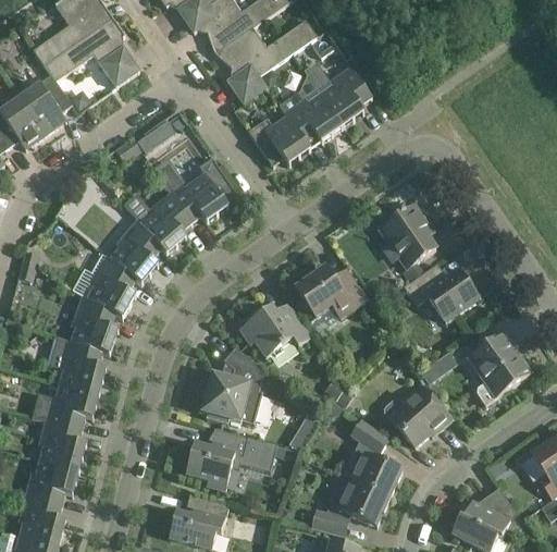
[(33,50),(44,66),(113,19),(100,0),(61,0),(54,4),(69,25),(33,50)]
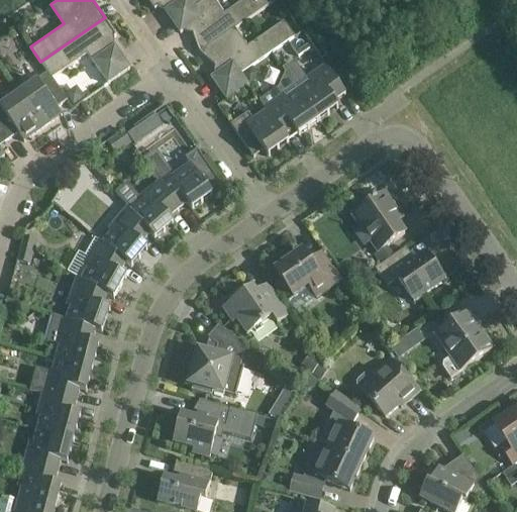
[(149,0),(154,6),(161,2),(173,19),(200,0),(149,0)]
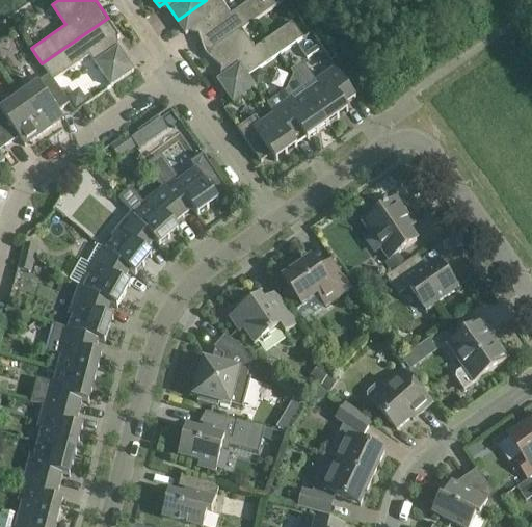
[(206,0),(178,20),(185,31),(195,24),(205,51),(275,2),(274,0),(246,0),(230,11),(221,0),(206,0)]
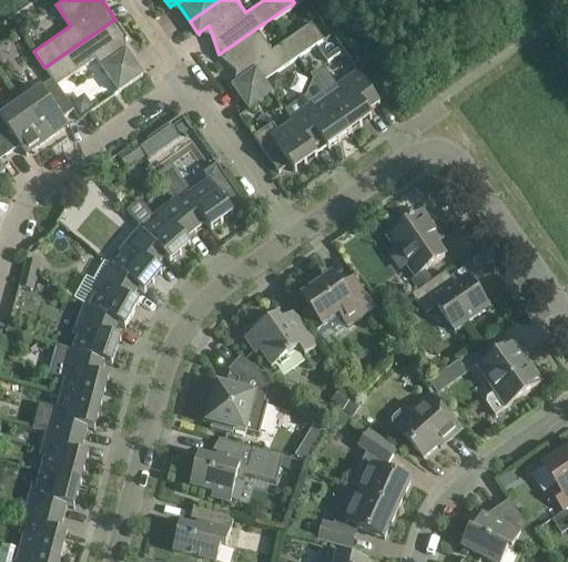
[(294,2),(219,54),(242,74),(232,82),(240,94),(264,78),(324,37),(312,20),(272,48),(257,28),(295,2),(294,2)]
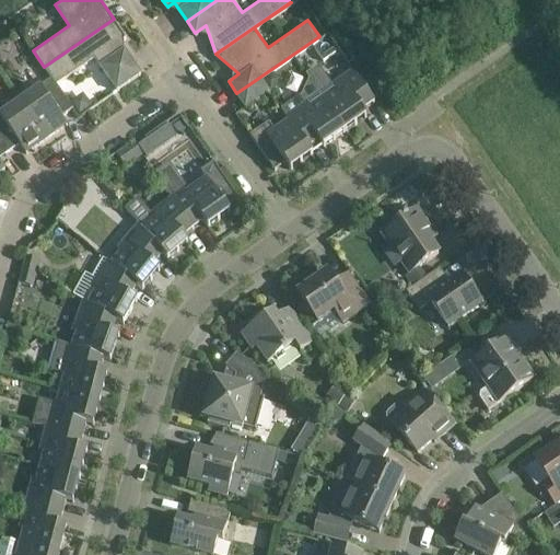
[(44,67),(50,76),(56,81),(94,56),(116,88),(140,71),(119,41),(126,36),(114,19),(44,67)]
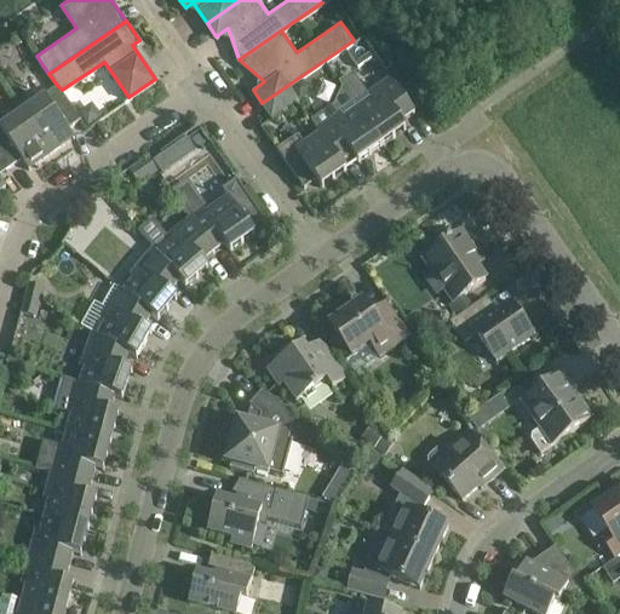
[(29,22),(19,28),(27,39),(32,35),(33,28),(29,22)]
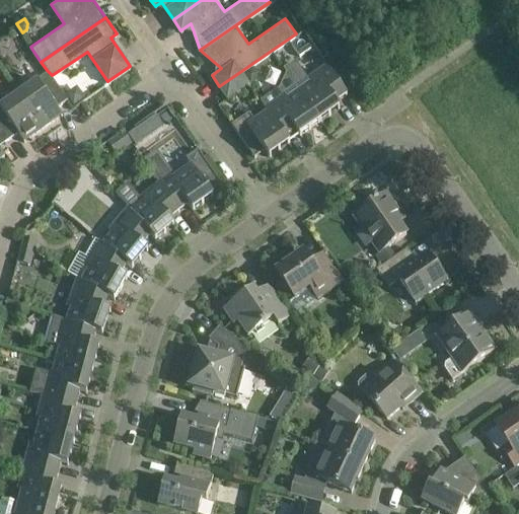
[(340,104),(336,98),(347,91),(335,75),(326,63),(307,76),(295,58),(283,66),(286,70),(319,119),(335,108),(340,104)]
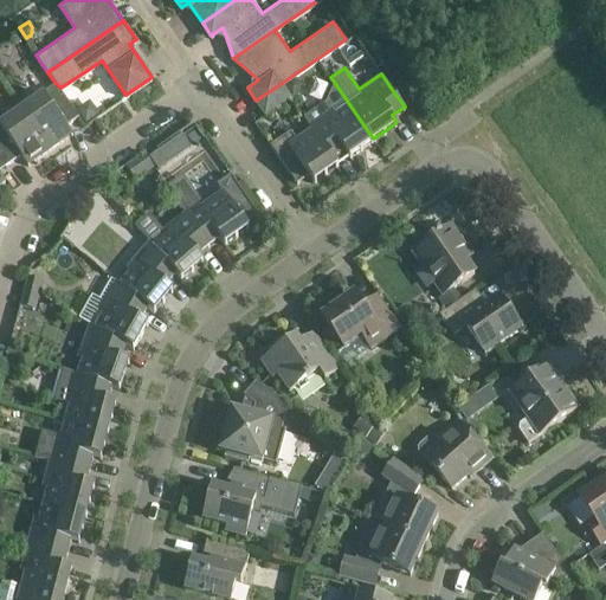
[(301,82),(295,75),(283,83),(292,95),(300,90),(301,82)]
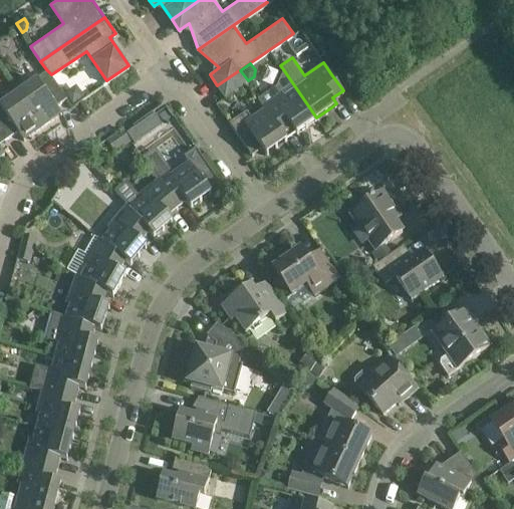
[(36,77),(18,90),(42,124),(61,111),(56,104),(66,96),(59,85),(55,80),(51,74),(50,75),(46,69),(36,76),(36,77)]
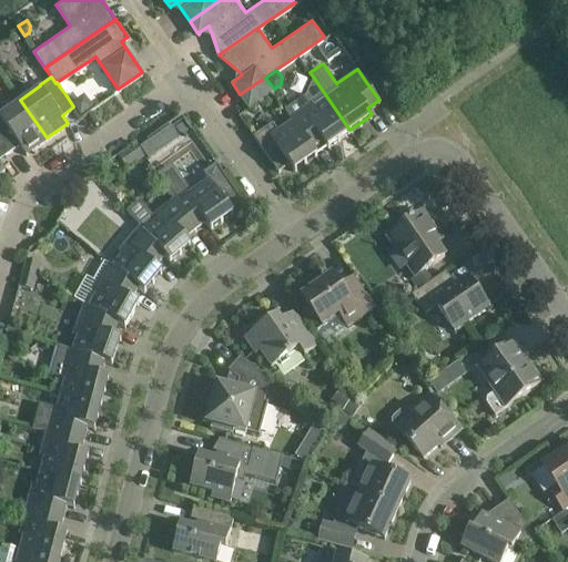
[(306,92),(284,108),(312,146),(323,139),(327,145),(350,130),(313,77),(306,92)]
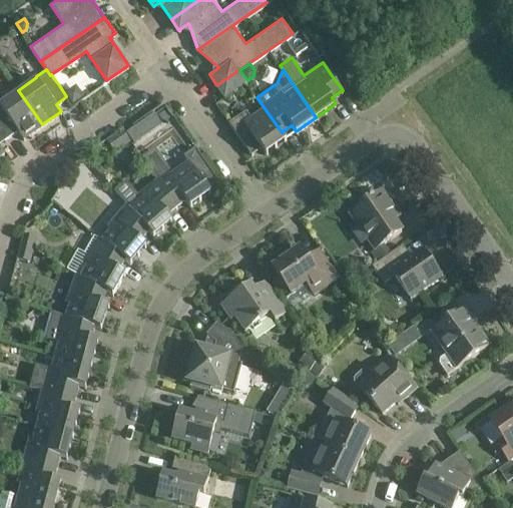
[(244,79),(238,70),(216,85),(224,96),(245,81),(244,78),(244,79)]
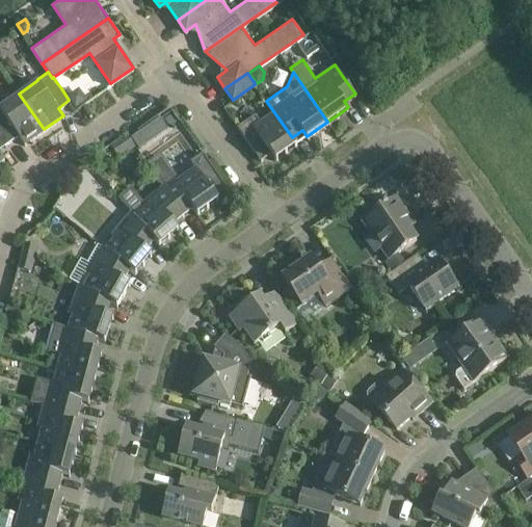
[(79,86),(68,94),(75,105),(86,97),(79,86)]
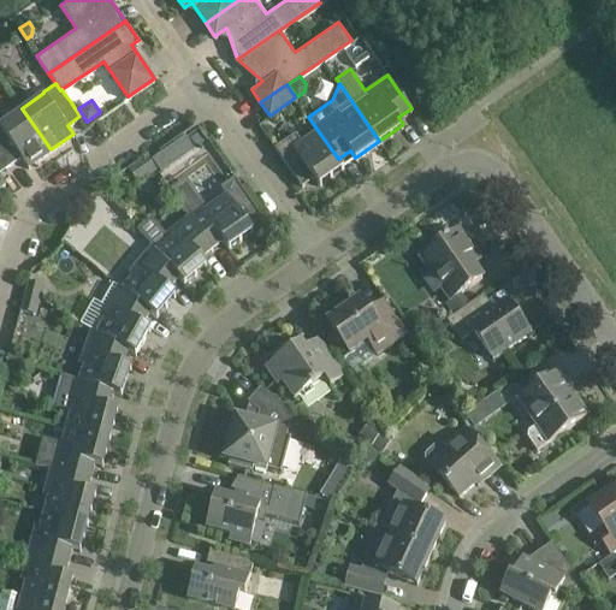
[(0,122),(0,149),(4,154),(15,146),(28,166),(51,149),(22,108),(1,123),(0,122)]
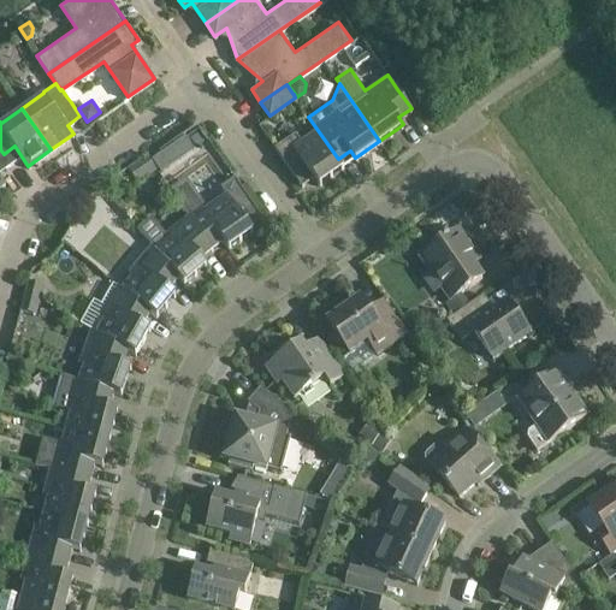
[(343,166),(338,159),(308,117),(317,130),(302,140),(295,131),(274,146),(298,179),(311,171),(319,183),(343,166)]
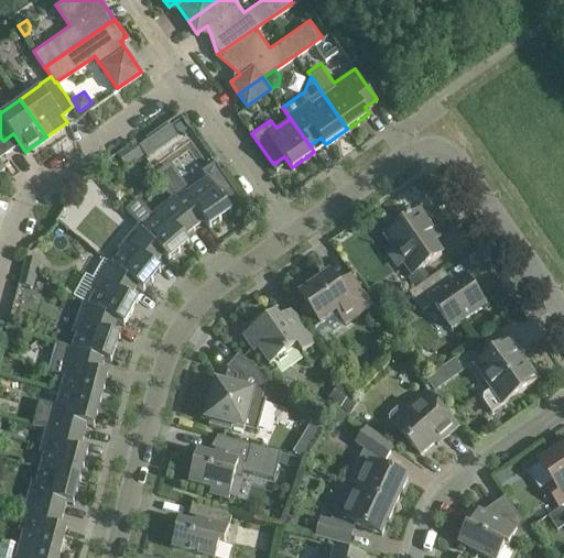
[(170,122),(139,143),(148,155),(179,134),(170,122)]
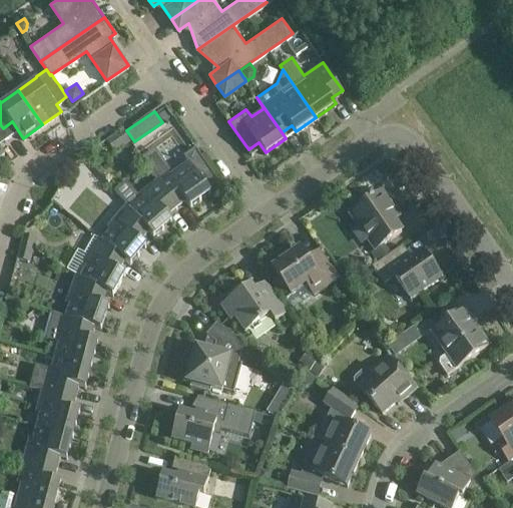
[(128,137),(121,127),(105,138),(112,148),(128,137)]
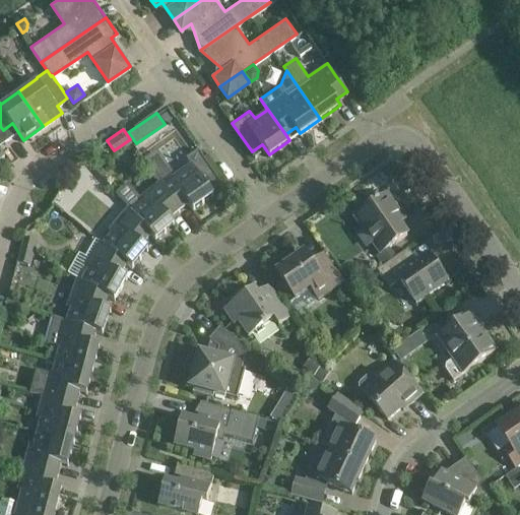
[(142,155),(159,180),(179,209),(188,202),(192,208),(213,194),(210,189),(221,182),(198,147),(187,155),(192,163),(175,175),(155,146),(142,155)]
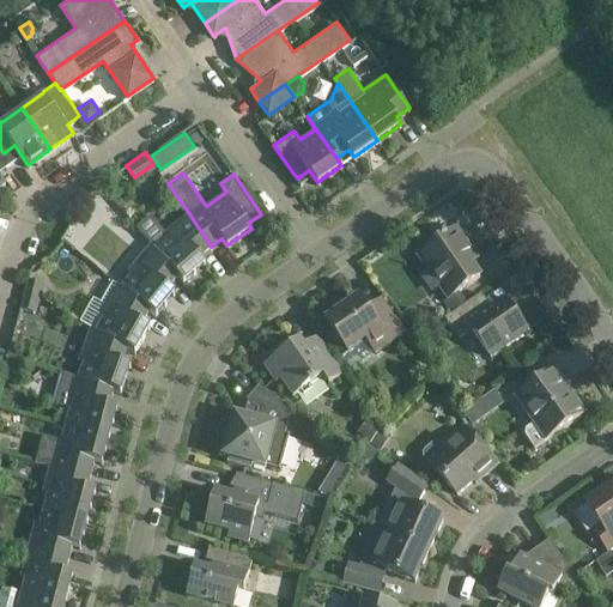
[(206,262),(200,255),(211,247),(188,212),(164,232),(168,236),(156,246),(155,247),(183,280),(206,262)]
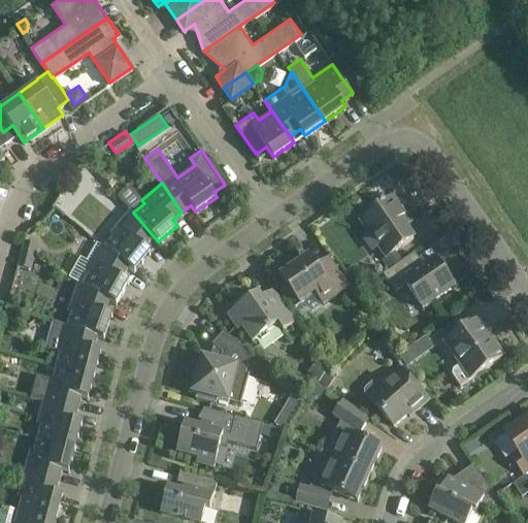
[(410,221),(392,195),(384,201),(382,199),(378,201),(380,203),(360,217),(371,234),(386,254),(394,249),(413,235),(405,224),(410,221)]
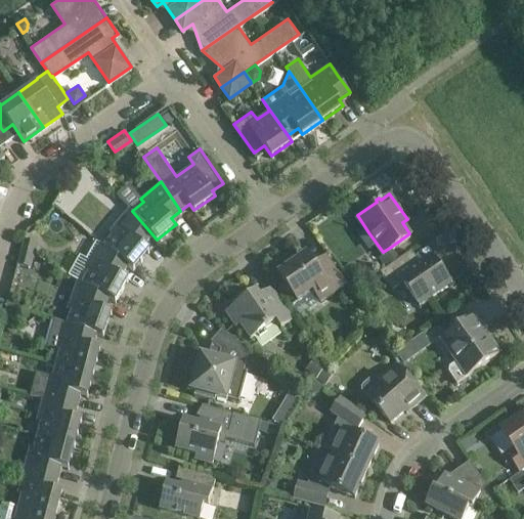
[(157,241),(157,240),(132,211),(133,210),(129,207),(110,230),(113,233),(104,244),(128,263),(133,268),(149,249),(143,244),(151,234),(157,241)]
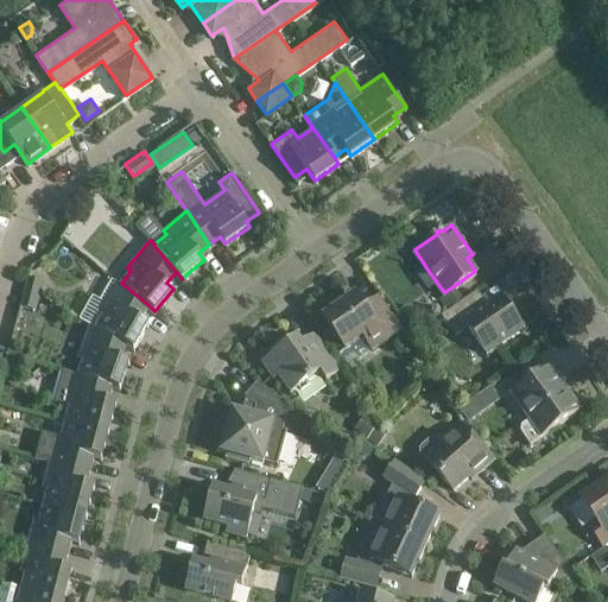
[(24,289),(38,292),(42,278),(29,274),(24,289)]
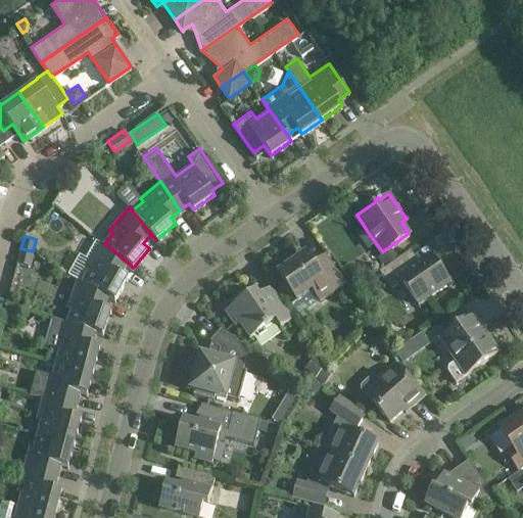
[(121,274),(128,263),(104,243),(100,240),(85,267),(89,269),(82,280),(108,296),(114,300),(128,278),(121,274)]
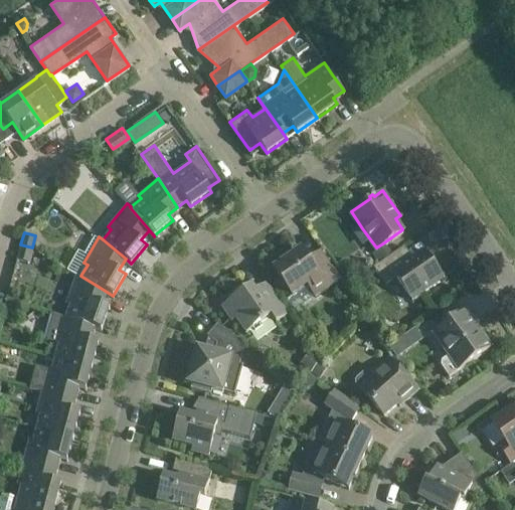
[(376,247),(372,250),(379,261),(391,252),(384,242),(376,247)]
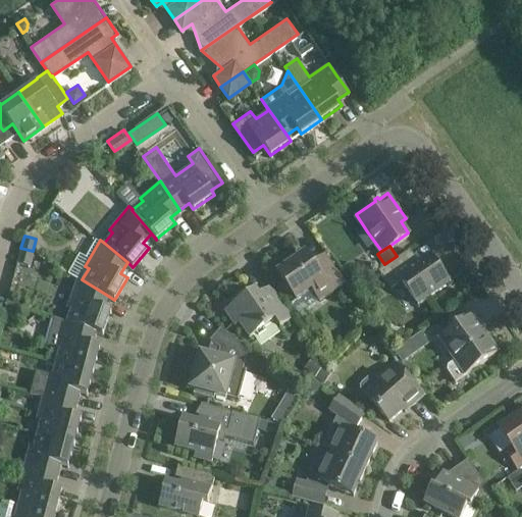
[(33,251),(20,248),(17,261),(30,264),(33,251)]
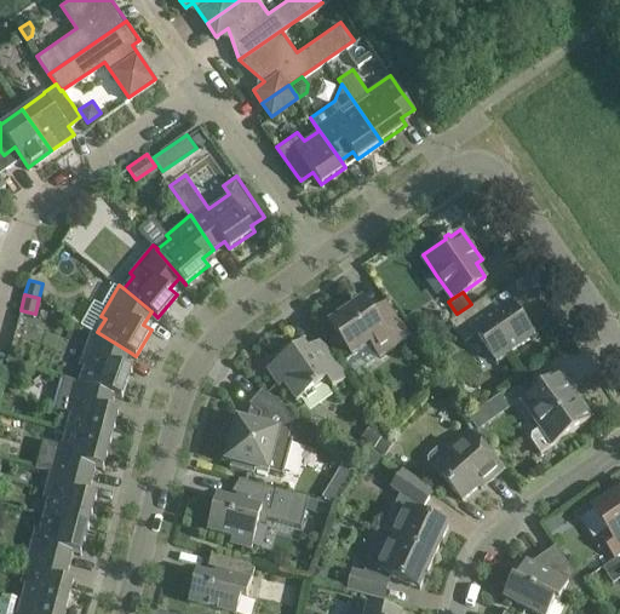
[(372,311),(362,297),(329,320),(352,353),(371,340),(379,353),(409,332),(386,300),(372,311)]
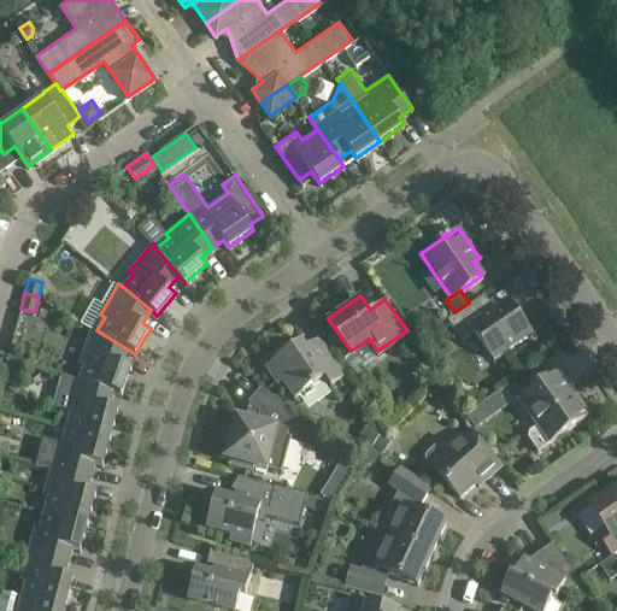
[(487,307),(479,295),(469,303),(454,312),(447,317),(462,338),(474,328),(494,357),(511,345),(530,332),(507,298),(494,306),(493,304),(487,307)]
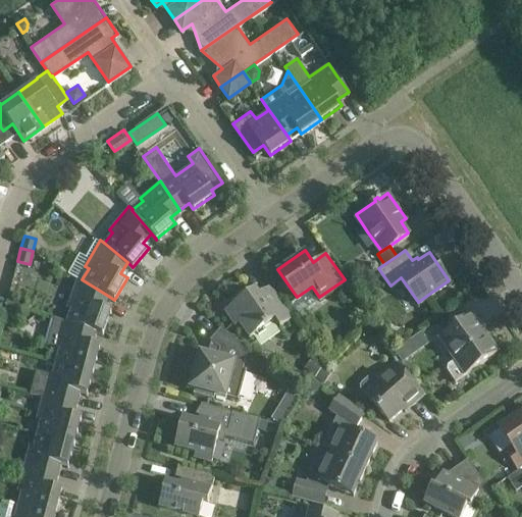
[(356,261),(348,260),(342,264),(340,272),(345,279),(353,280),(359,276),(361,268),(356,261)]
